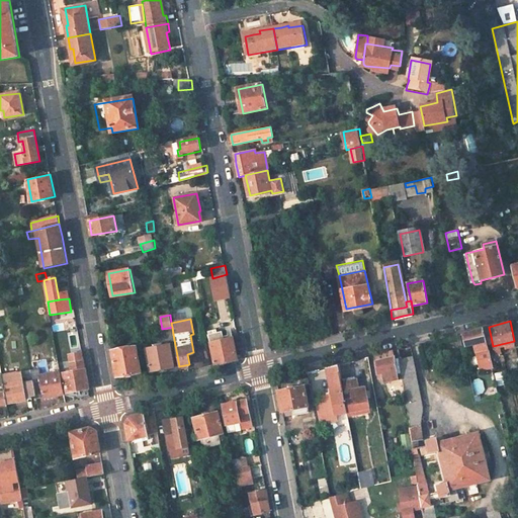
[(492,360),(484,328),(481,329),(473,330),(464,332),(467,345),(476,343),(481,342),(483,349),(478,350),(476,350),(479,363),(492,360)]
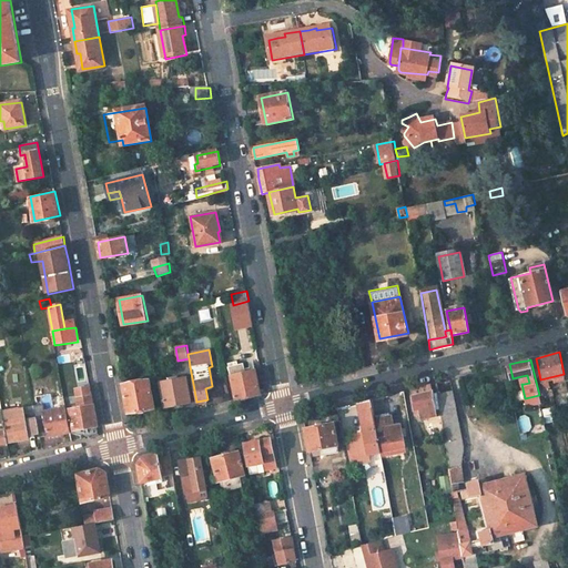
[(244,363),(230,366),(236,399),(261,394),(255,369),(245,372),(244,363)]
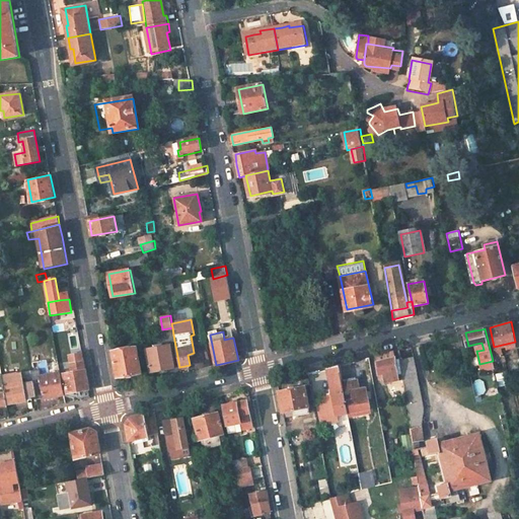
[(170,345),(146,350),(151,372),(174,368),(170,345)]
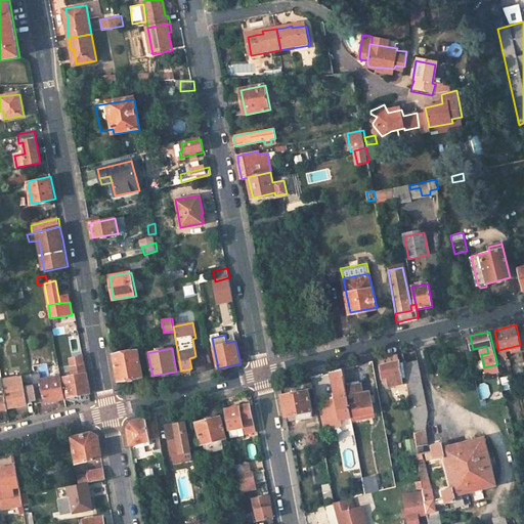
[(138,350),(114,354),(119,381),(143,377),(138,350)]
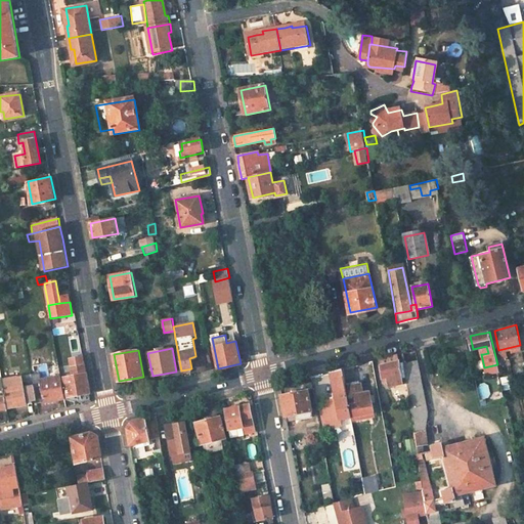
[(404,385),(400,362),(398,353),(389,356),(380,358),(384,383),(389,382),(390,389),(404,385)]
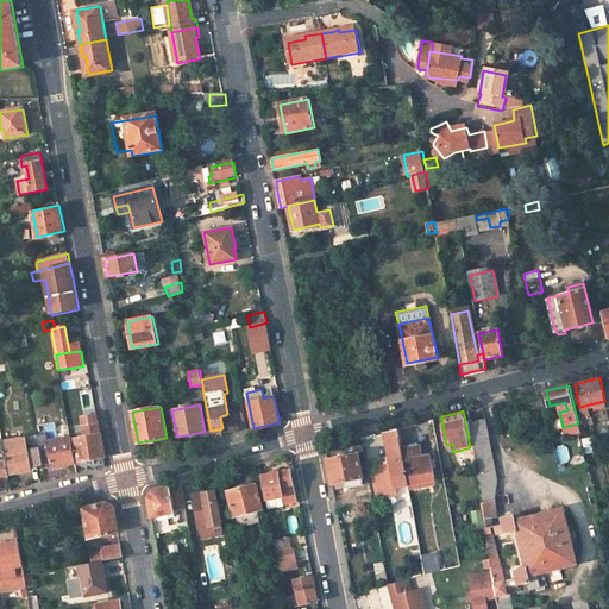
[(98,419),(81,422),(82,429),(99,426),(98,419)]
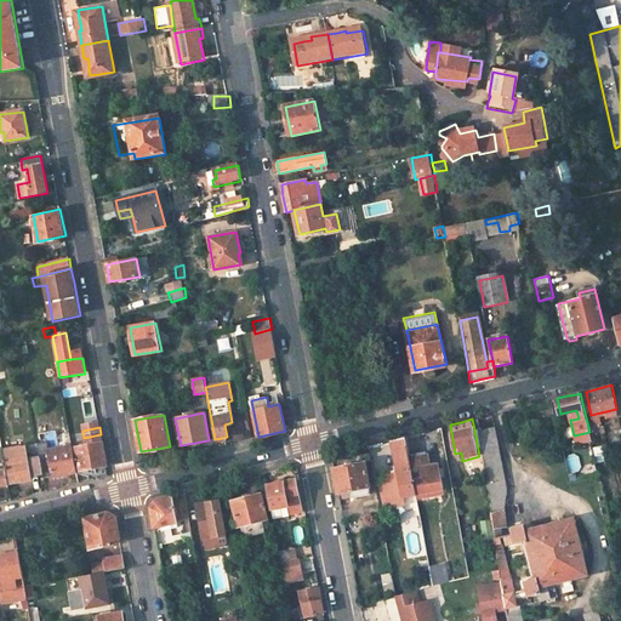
[(496,429),(480,433),(488,488),(495,537),(500,536),(502,528),(507,527),(502,511),(506,486),(496,429)]
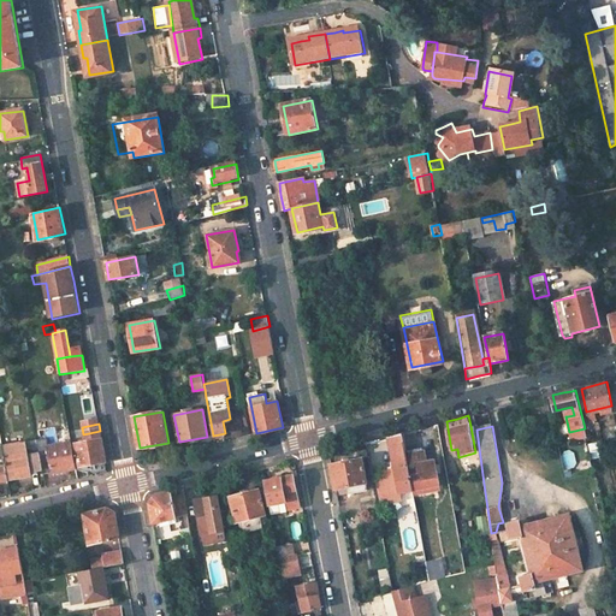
[(100,431),(83,434),(86,443),(77,445),(81,467),(106,462),(100,431)]
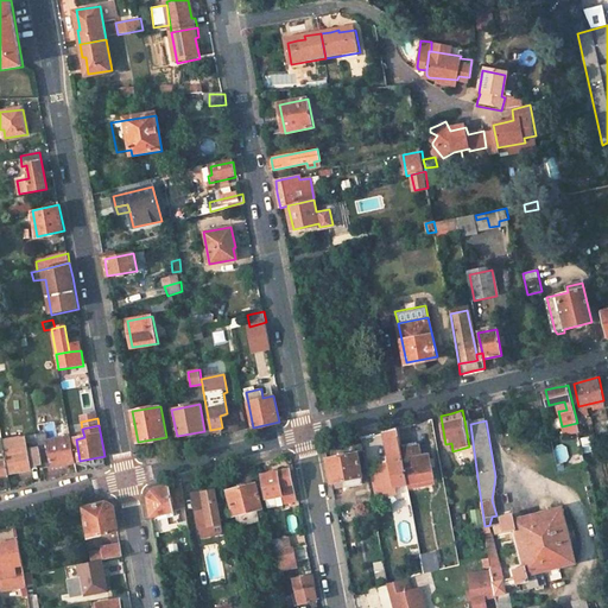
[(397,428),(384,431),(392,476),(380,480),(384,498),(394,495),(392,488),(401,486),(403,495),(410,494),(409,491),(407,486),(400,445),(397,428)]
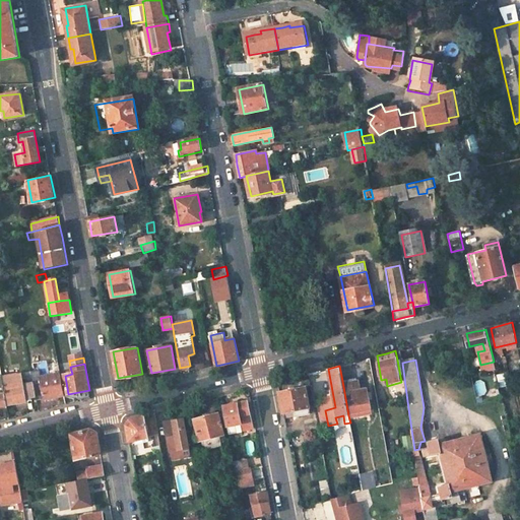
[(40,369),(30,371),(31,373),(36,397),(37,400),(65,395),(61,373),(41,376),(40,369)]
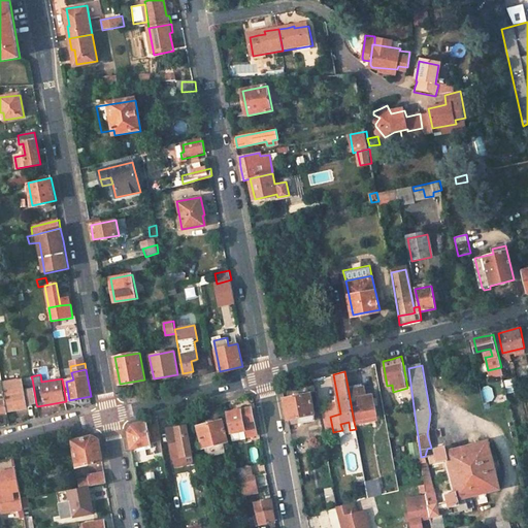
[(32,378),(2,384),(5,401),(7,413),(27,408),(27,405),(36,403),(32,378)]
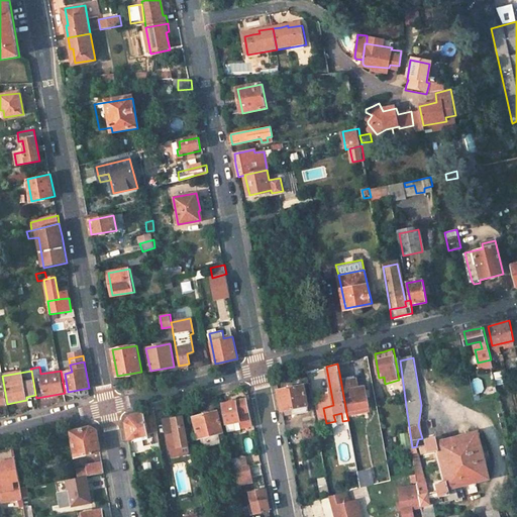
[(302,386),(279,391),(284,416),(309,411),(305,387),(310,386),(307,372),(300,374),(302,386)]
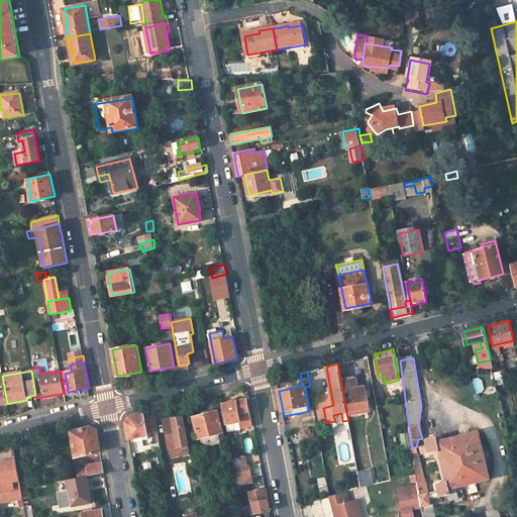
[(340,379),(346,413),(371,408),(366,387),(358,388),(357,379),(350,381),(349,378),(340,379)]
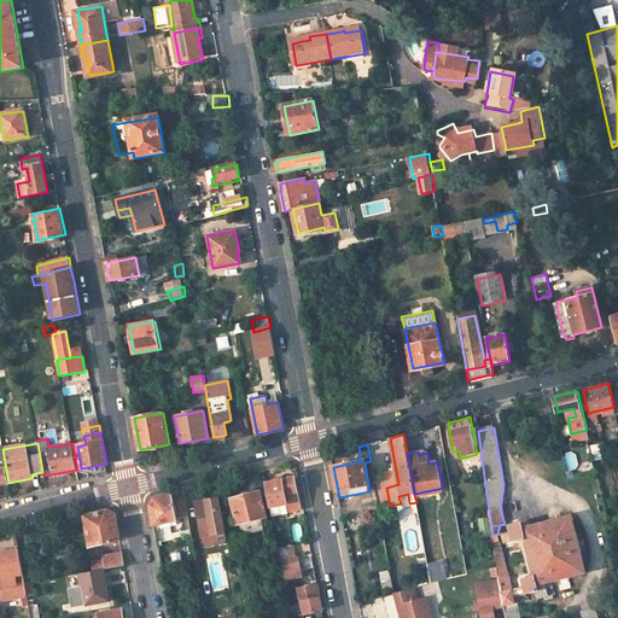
[(296,477),(266,483),(270,508),(289,505),(290,513),(302,511),(296,477)]
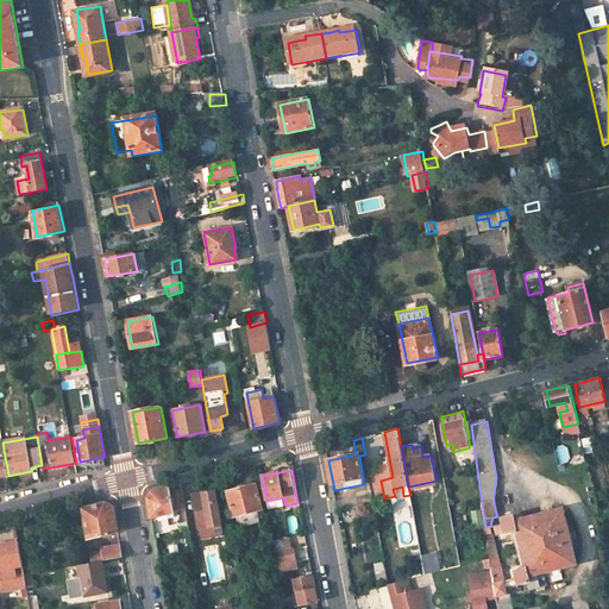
[(437,481),(408,487),(409,491),(437,485),(437,481)]
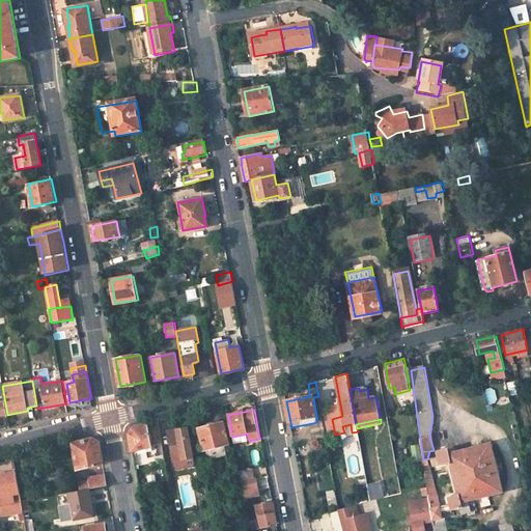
[(148,424),(133,428),(130,434),(133,451),(145,449),(145,446),(162,444),(163,443),(159,421),(148,424)]
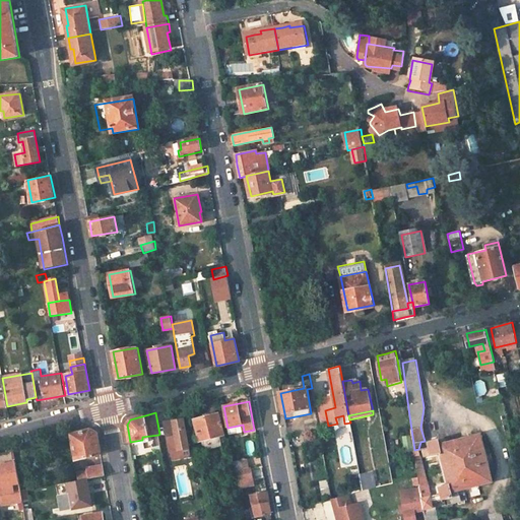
[(219,414),(194,419),(199,441),(201,440),(204,449),(221,445),(220,436),(224,435),(219,414)]
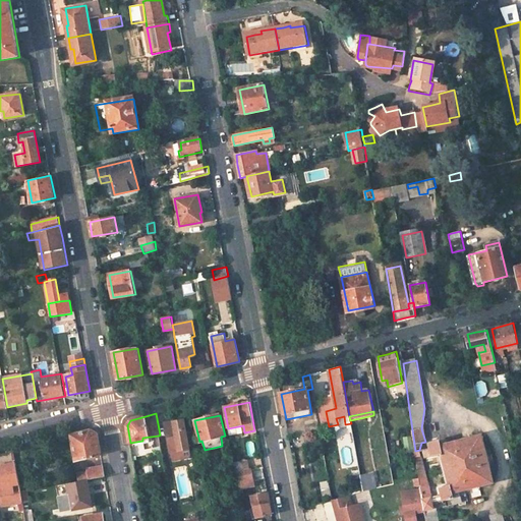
[(190,451),(184,419),(174,421),(175,425),(165,427),(170,455),(190,451)]
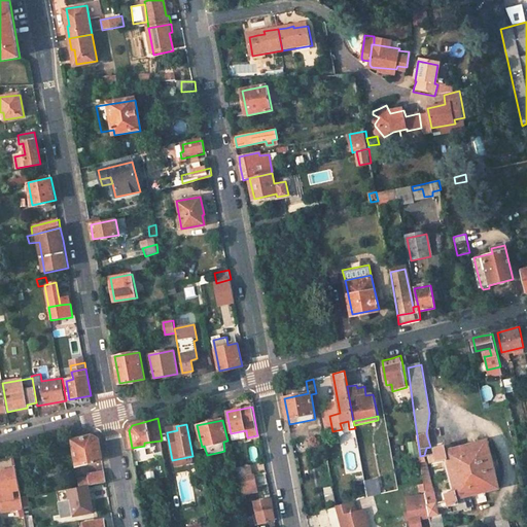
[(322,429),(309,431),(311,440),(324,436),(322,429)]
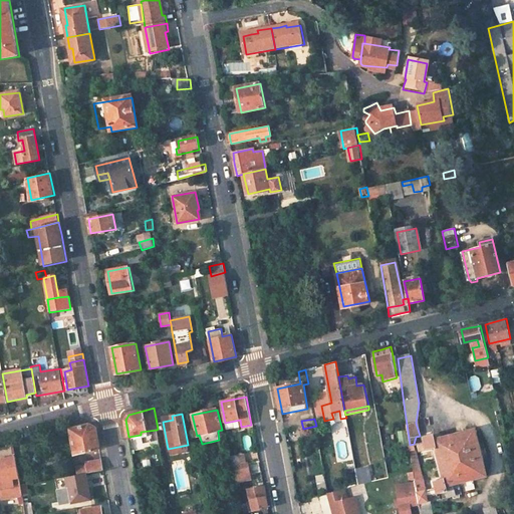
[(89,425),(71,430),(76,455),(99,449),(96,428),(89,425)]
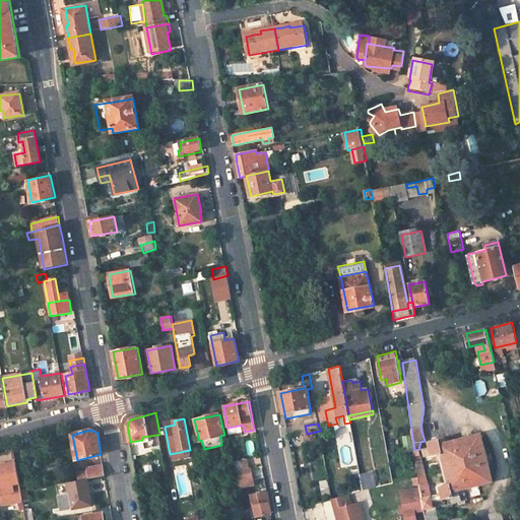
[(458,490),(494,480),(481,433),(441,444),(440,439),(429,441),(430,446),(418,449),(418,456),(435,454),(441,485),(432,488),(434,496),(423,498),(425,509),(427,519),(436,519),(432,502),(451,497),(452,501),(460,498),(458,490)]
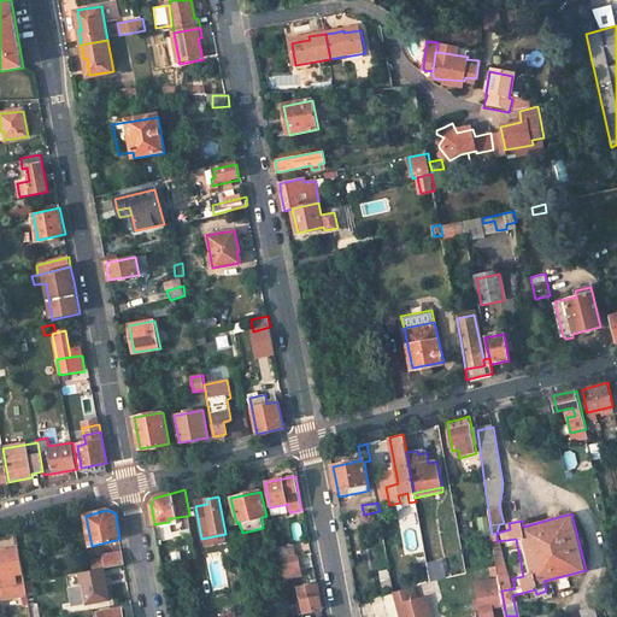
[(227,542),(225,534),(201,539),(204,546),(227,542)]
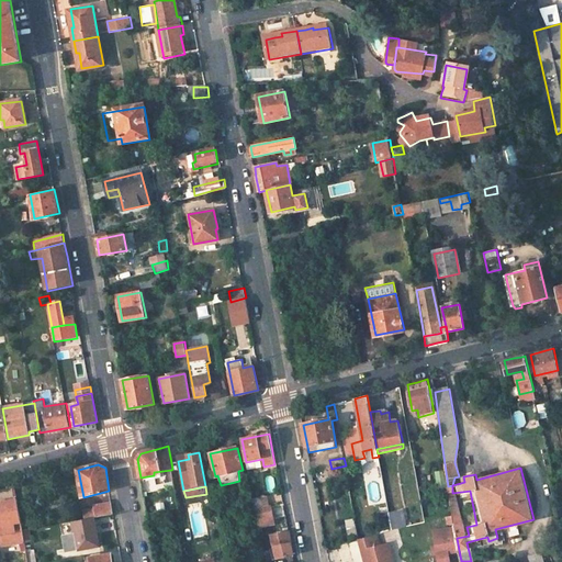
[(268,496),(253,499),(255,509),(270,506),(268,496)]
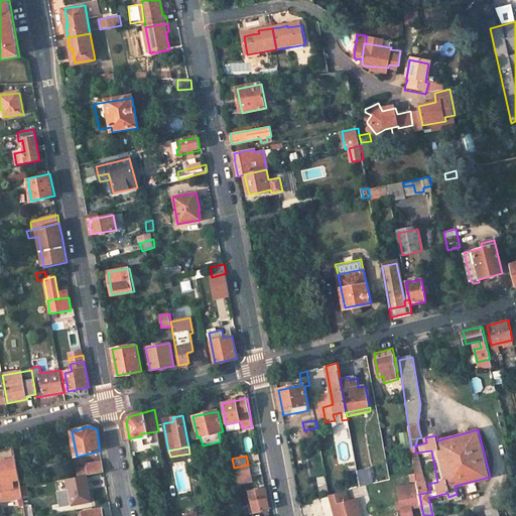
[(23,498),(16,459),(0,463),(0,484),(4,501),(23,498)]
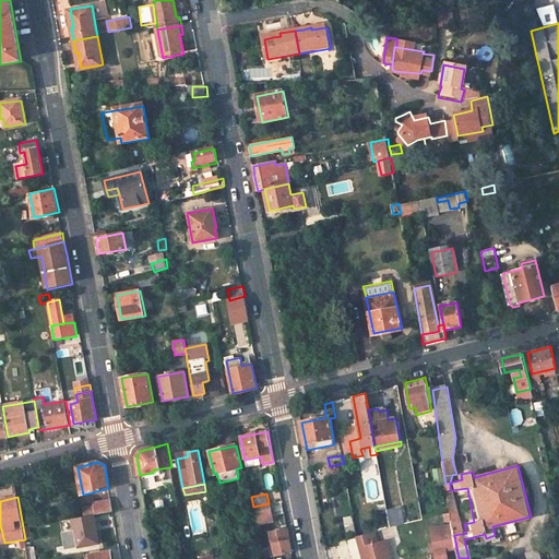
[(110,499),(93,502),(94,506),(83,507),(84,514),(95,513),(113,510),(110,499)]
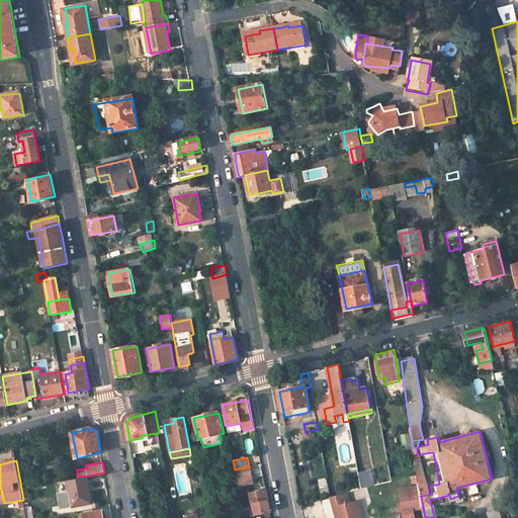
[(249,466),(235,469),(238,486),(250,484),(249,479),(252,478),(250,466),(249,466)]
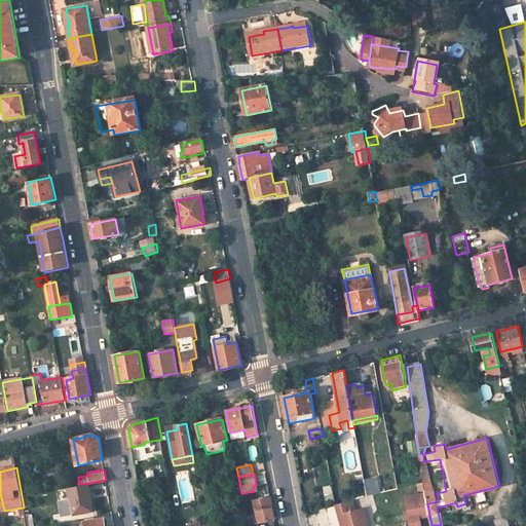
[(365,478),(367,493),(382,492),(380,477),(365,478)]
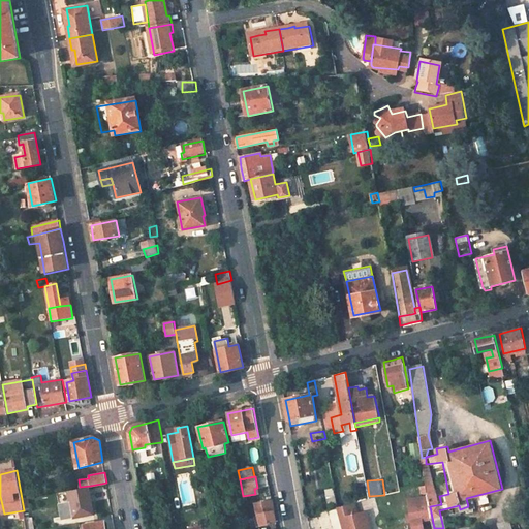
[(80,487),(68,489),(72,516),(93,512),(90,486),(80,487)]
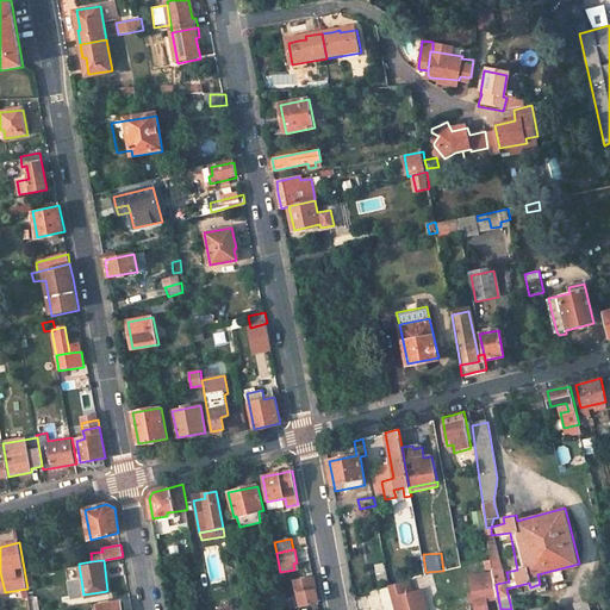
[(377,565),(380,587),(390,585),(386,564),(377,565)]
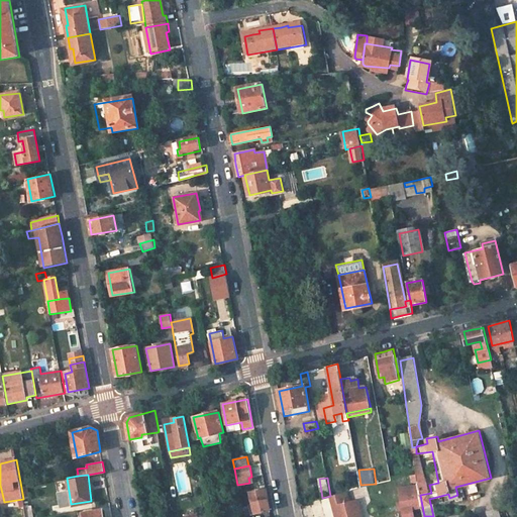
[(409,488),(400,489),(406,516),(415,516),(413,508),(422,506),(420,495),(419,490),(410,492),(409,488)]
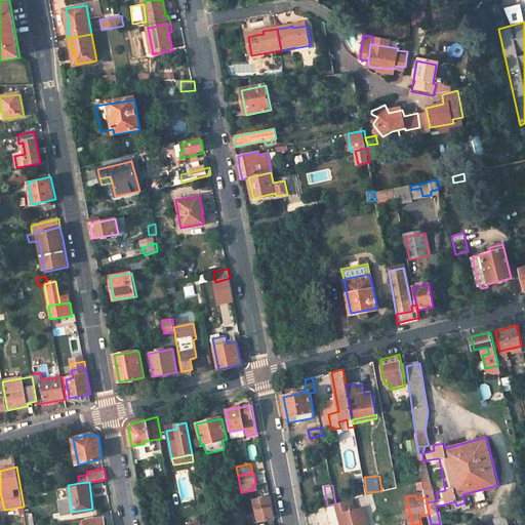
[(268,498),(255,500),(259,523),(275,519),(272,501),(268,502),(268,498)]
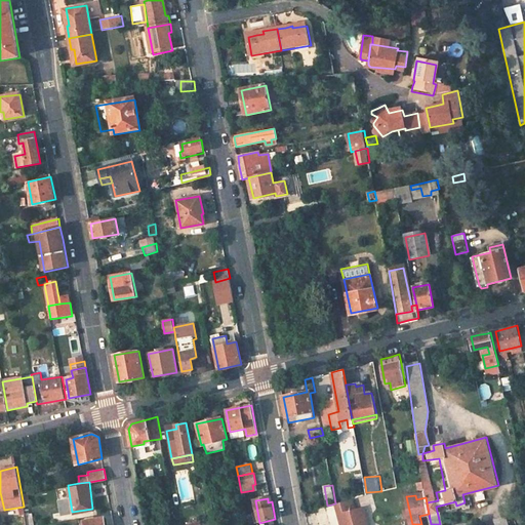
[(356,498),(336,503),(338,514),(342,513),(346,524),(370,524),(366,507),(359,508),(356,498)]
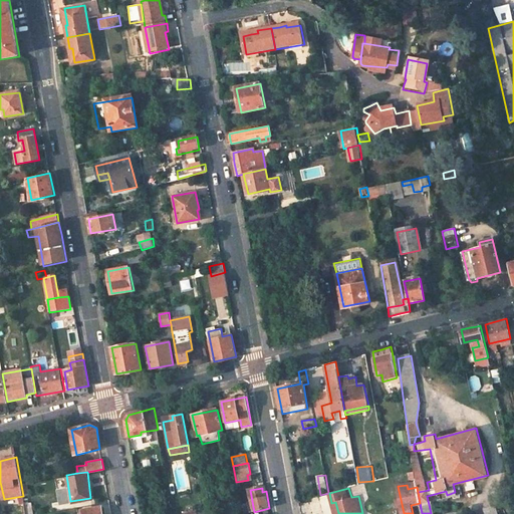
[(324,513),(333,513),(328,494),(319,497),(324,513)]
